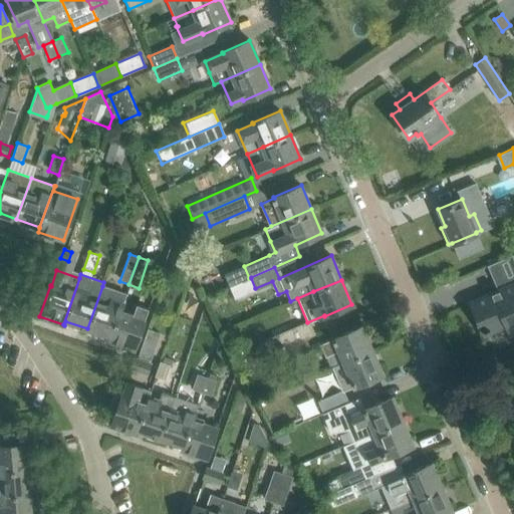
[(513,283),(472,301),(485,333),(507,323),(511,332),(513,330),(513,283)]
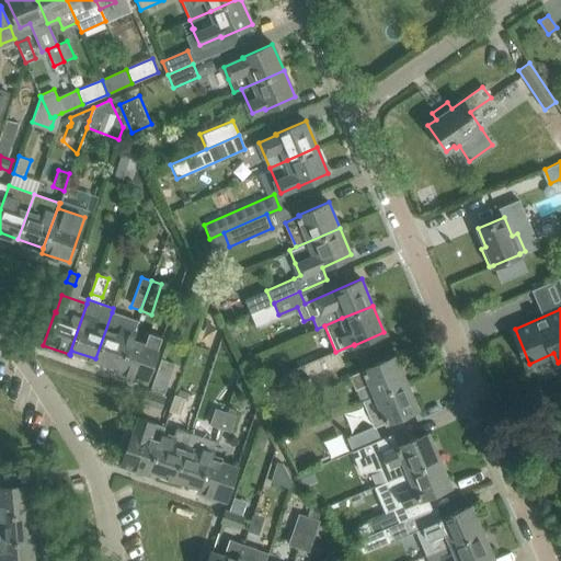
[(95,358),(121,367),(134,331),(137,321),(112,312),(95,358)]
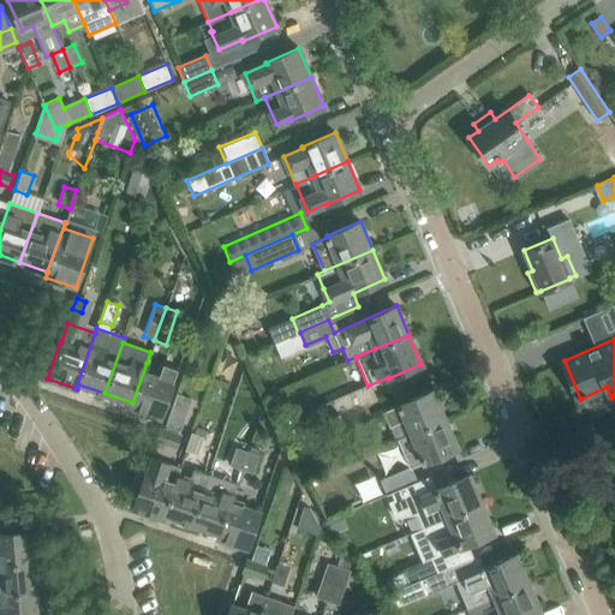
[(147,363),(132,402),(131,407),(160,418),(178,369),(162,363),(157,376),(145,371),(148,364),(147,363)]
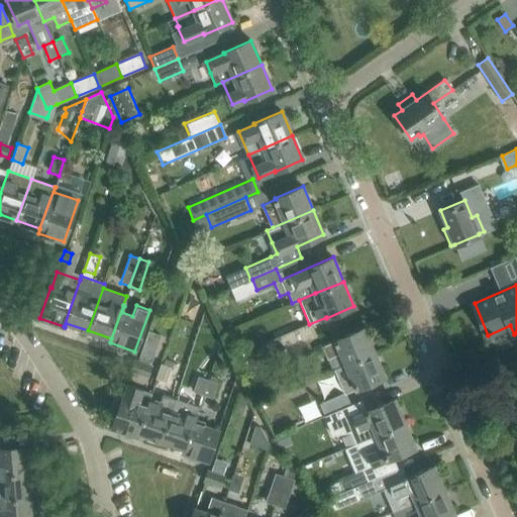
[(314,335),(309,324),(276,338),(281,349),(307,338),(314,335)]
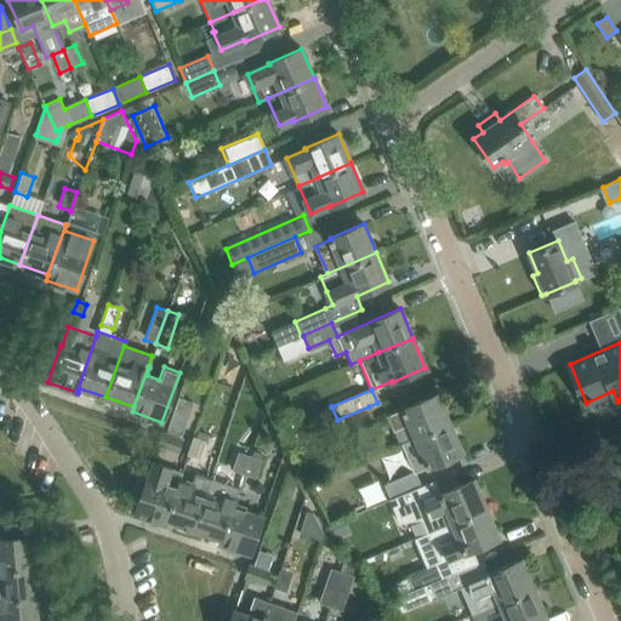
[(388,416),(393,429),(399,444),(402,443),(449,423),(437,394),(404,409),(404,410),(388,416)]
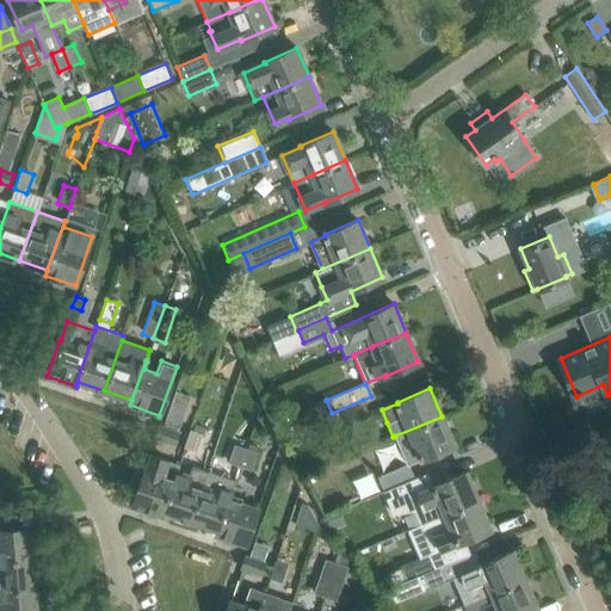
[(190,396),(176,392),(165,423),(179,429),(190,396)]
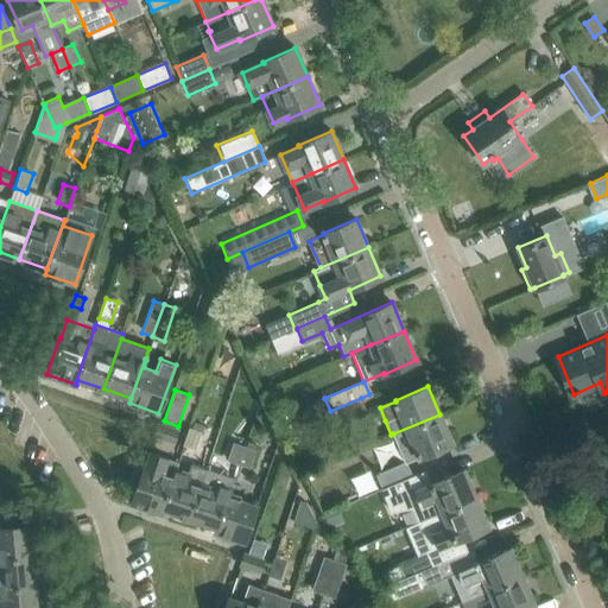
[(361,398),(330,411),(337,426),(368,413),(361,398)]
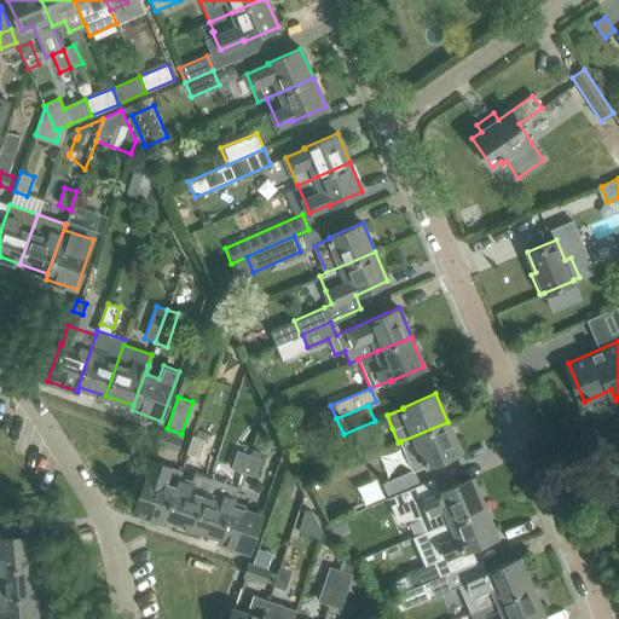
[(400,441),(406,456),(412,469),(387,481),(386,479),(382,480),(389,497),(393,496),(418,485),(412,470),(427,464),(427,466),(461,451),(447,422),(400,441)]
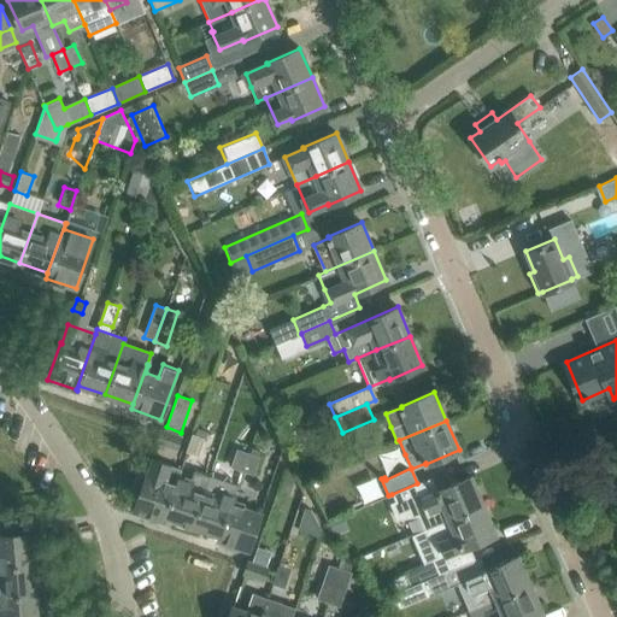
[(181,438),(163,432),(158,442),(177,448),(181,438)]
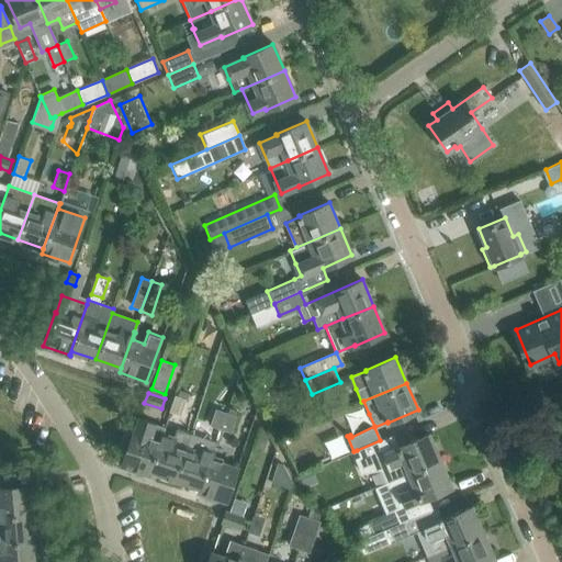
[(176,396),(169,414),(179,417),(186,400),(176,396)]
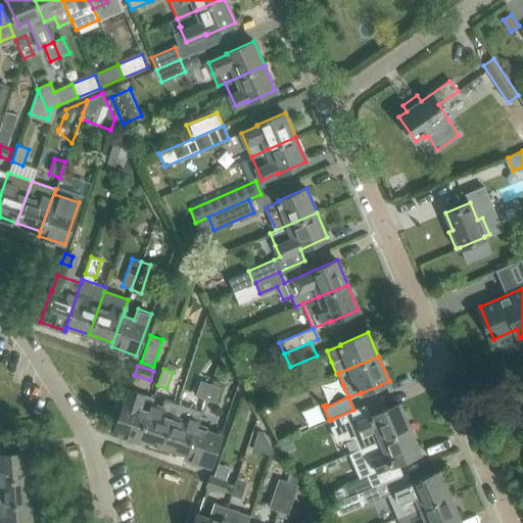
[(204,399),(209,384),(199,381),(194,396),(204,399)]
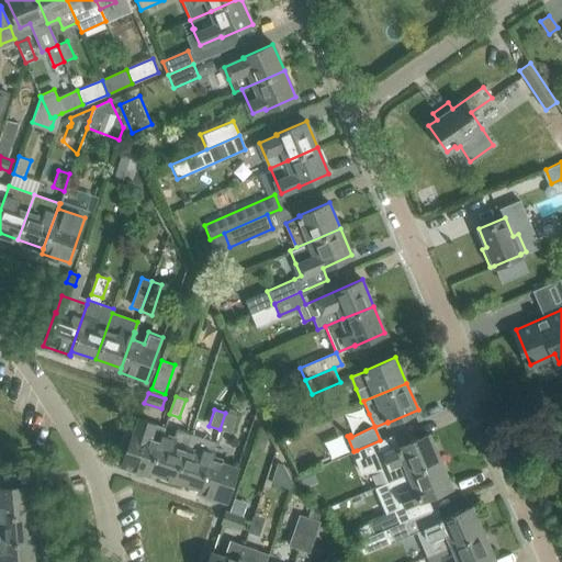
[(225,413),(220,429),(229,434),(236,417),(225,413)]
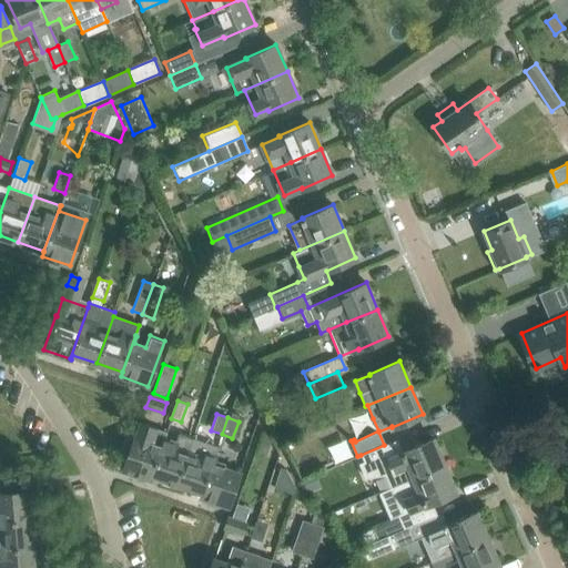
[(135,437),(134,437),(123,472),(150,480),(166,432),(141,423),(135,437)]
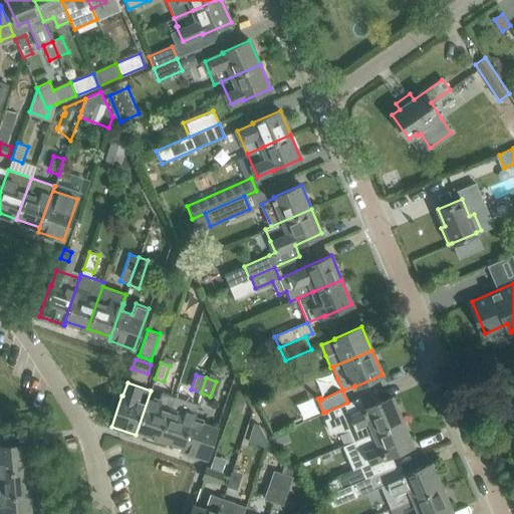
[(160,438),(174,398),(160,393),(158,400),(149,398),(151,391),(136,435),(137,435),(138,431),(160,438)]
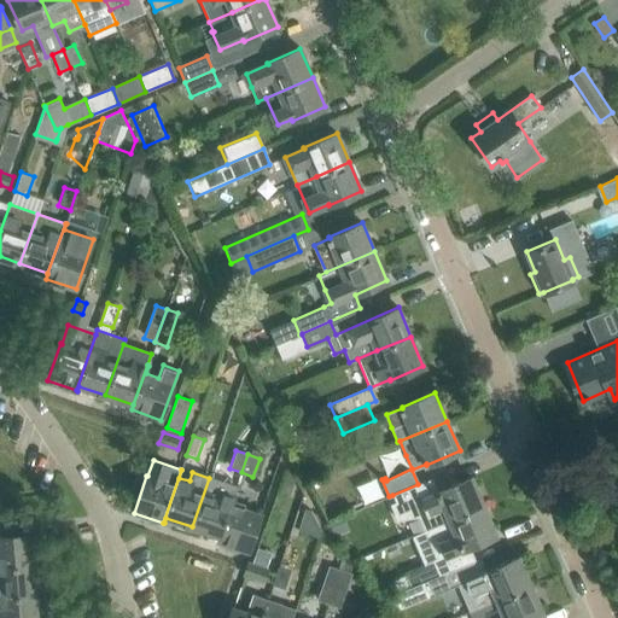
[(426,530),(483,506),(471,477),(438,491),(432,478),(419,484),(418,484),(392,495),(396,502),(390,503),(397,520),(420,517),(426,530)]
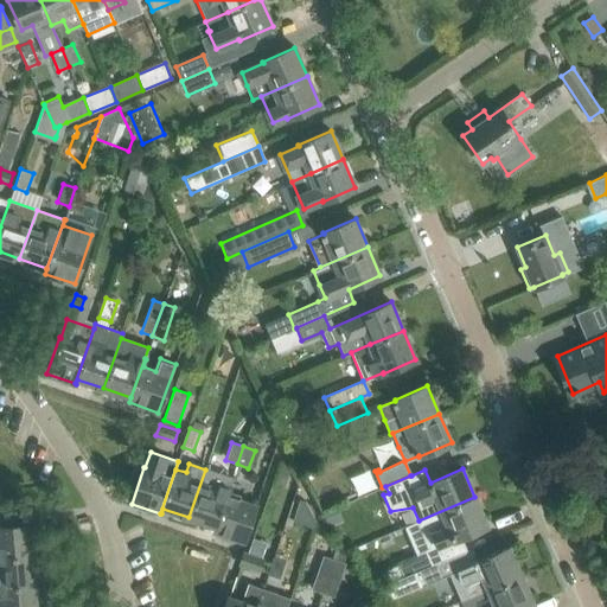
[(216,526),(229,487),(232,478),(205,470),(189,517),(216,526)]
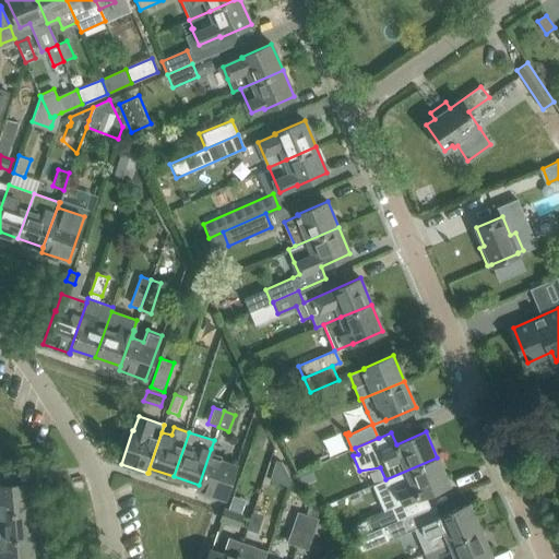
[(212,449),(211,449),(199,485),(198,489),(224,499),(236,466),(210,458),(212,449)]
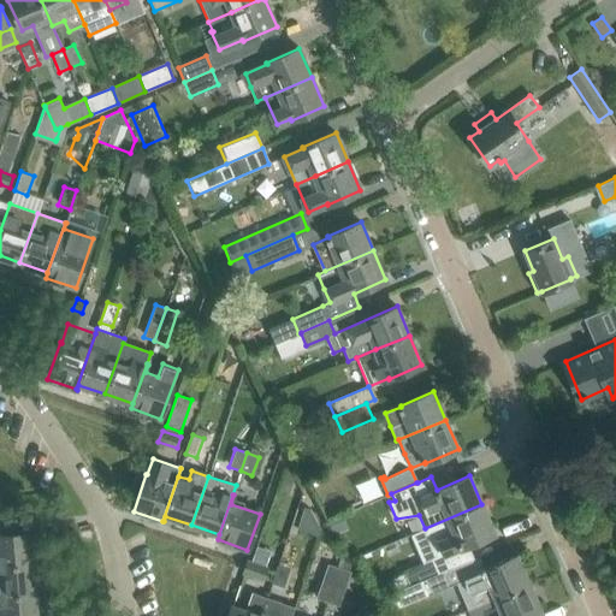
[(468,545),(495,533),(481,504),(425,528),(436,557),(432,558),(403,570),(404,573),(409,586),(422,580),(474,558),(468,545)]
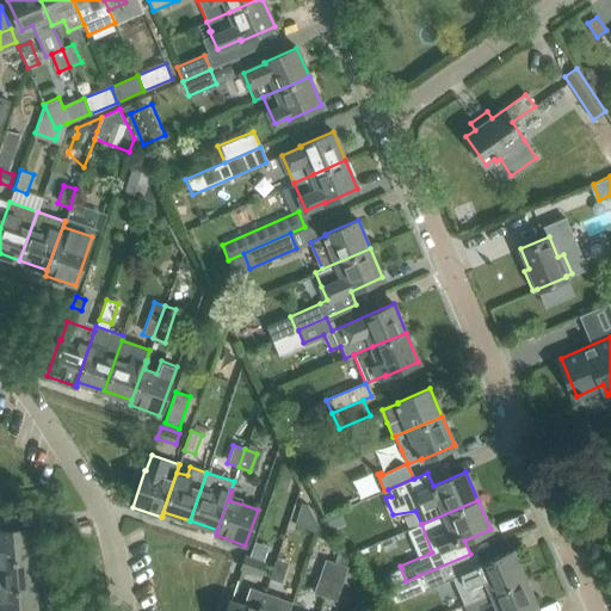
[(319,525),(309,507),(301,504),(294,525),(316,532),(319,525)]
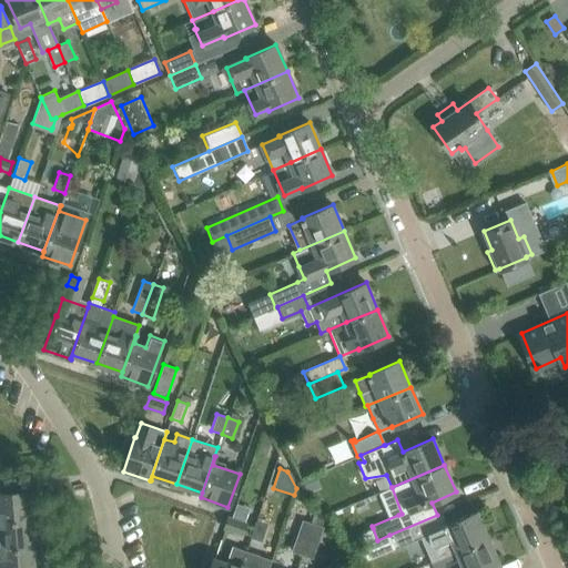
[(0,521),(30,519),(34,519),(32,490),(0,493),(0,521)]
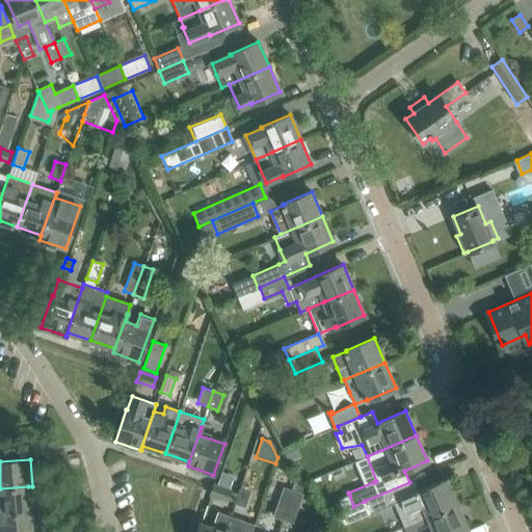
[(409,482),(365,501),(370,513),(394,503),(404,527),(416,522),(457,504),(446,479),(419,491),(414,480),(409,482)]
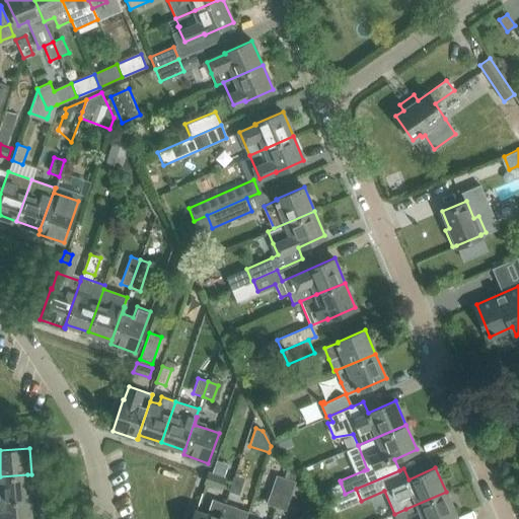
[(209,473),(209,474),(206,483),(221,488),(224,478),(209,473)]
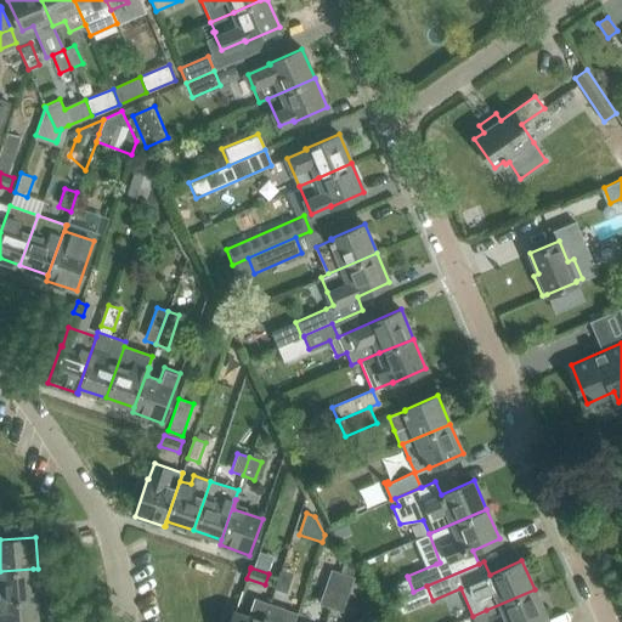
[(0,601),(1,601),(35,599),(33,569),(0,571),(0,601)]
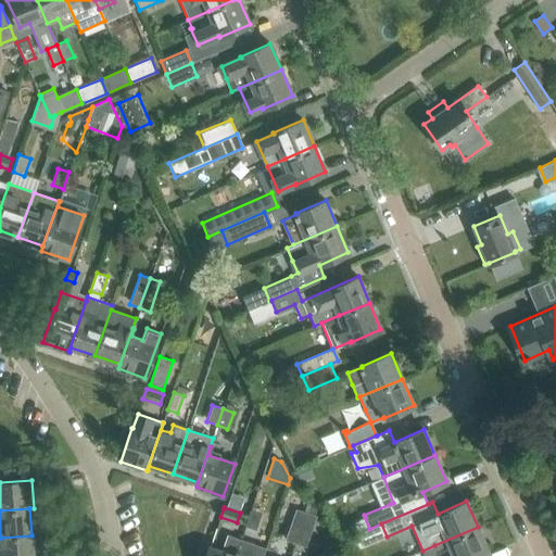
[(295,545),(306,514),(295,509),(283,541),(295,545)]
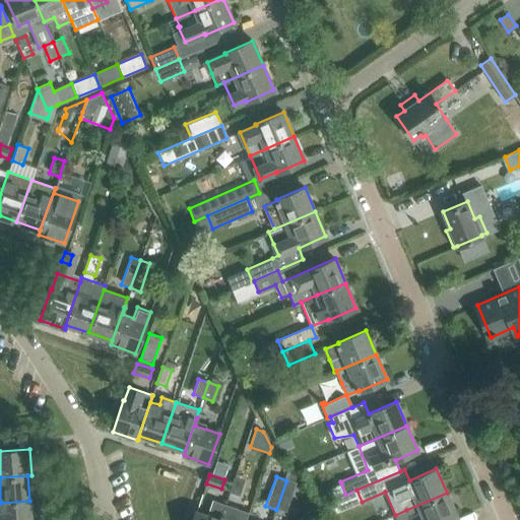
[(235,477),(230,494),(239,498),(245,481),(235,477)]
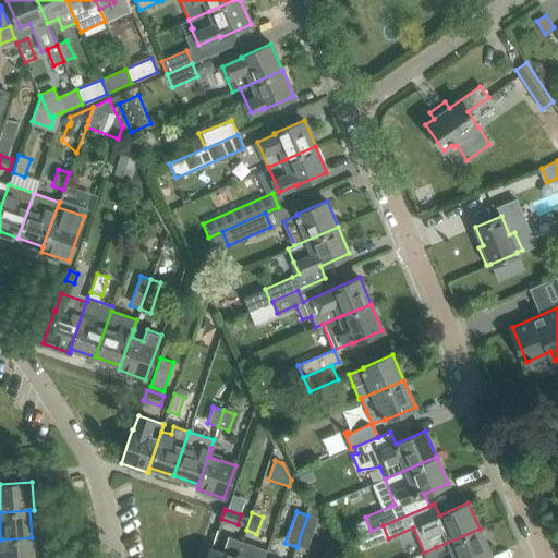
[(307,516),(296,547),(307,552),(318,520),(307,516)]
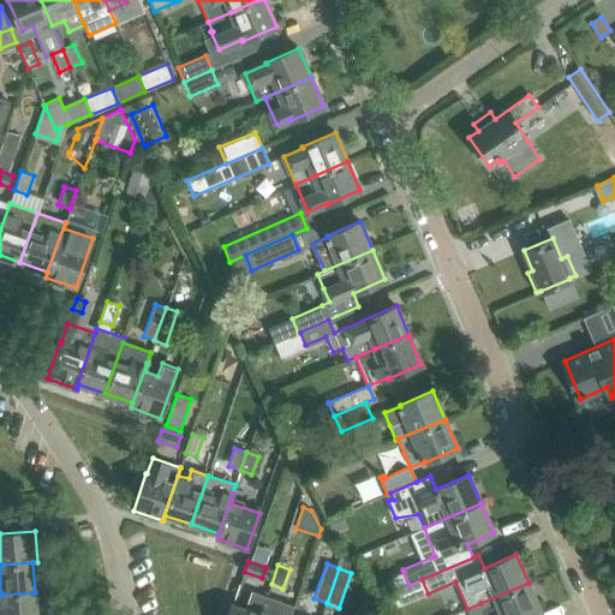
[(404,572),(389,578),(395,591),(408,585),(404,572)]
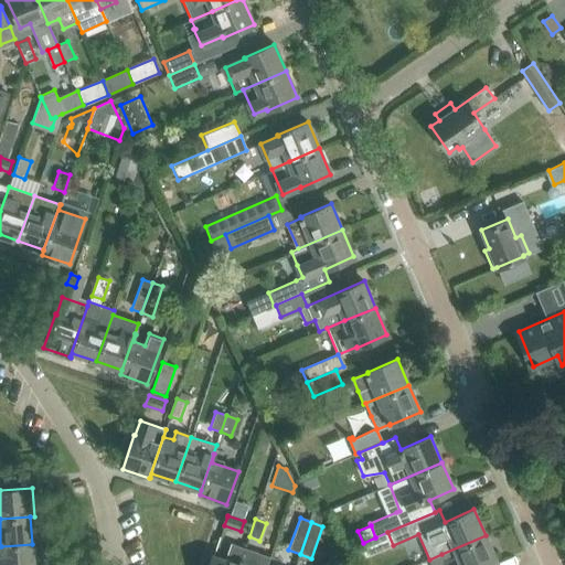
[(490,564),(497,563),(486,535),(441,554),(446,564),(490,564)]
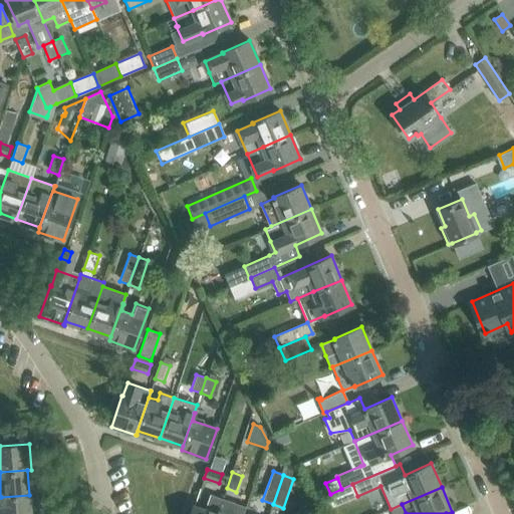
[(217,513),(223,498),(210,493),(205,509),(194,505),(190,513),(217,513)]
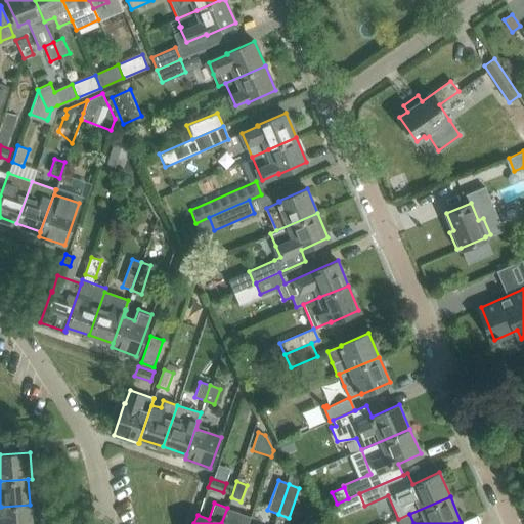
[(0,523),(31,523),(30,505),(1,507),(0,507),(0,523)]
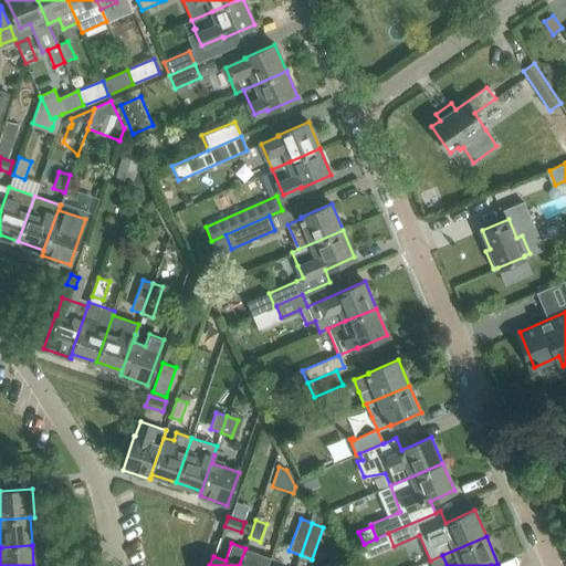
[(239,565),(268,565),(271,557),(245,548),(239,565)]
